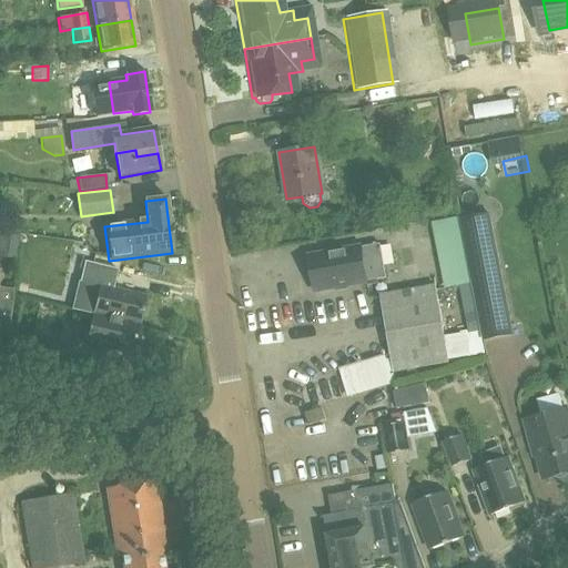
[(480,330),(483,340),(513,334),(489,214),(459,220),(480,330)]
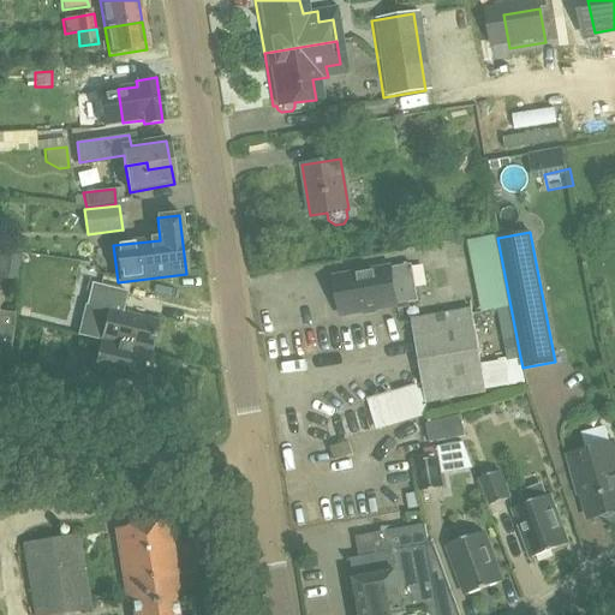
[(11,257),(0,255),(0,279),(9,280),(11,257)]
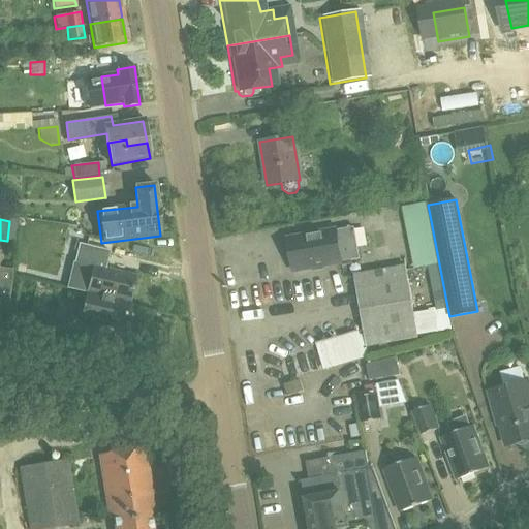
[(286,239),(292,273),(340,265),(340,263),(359,260),(352,228),(335,231),(334,230),(286,239)]
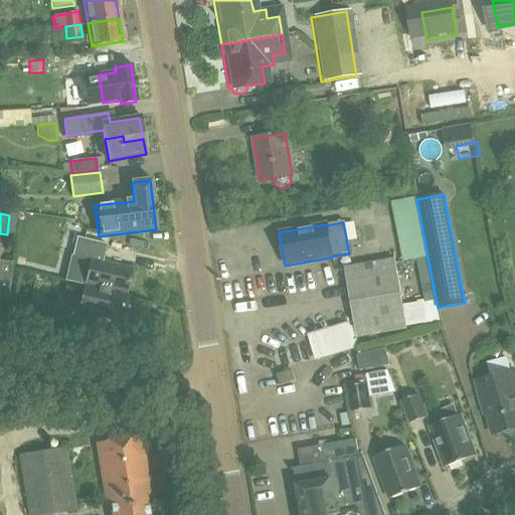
[(0,292),(9,294),(13,263),(0,261),(0,292)]
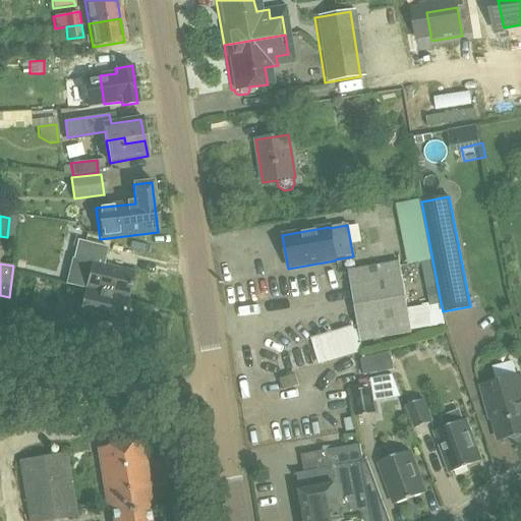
[(84,290),(126,299),(132,273),(91,264),(84,290)]
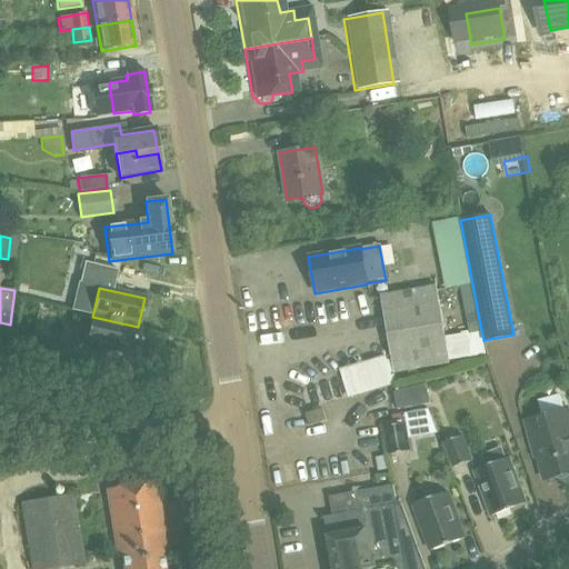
[(381,297),(393,372),(448,363),(448,361),(486,353),(483,340),(481,330),(443,337),(435,288),(381,297)]
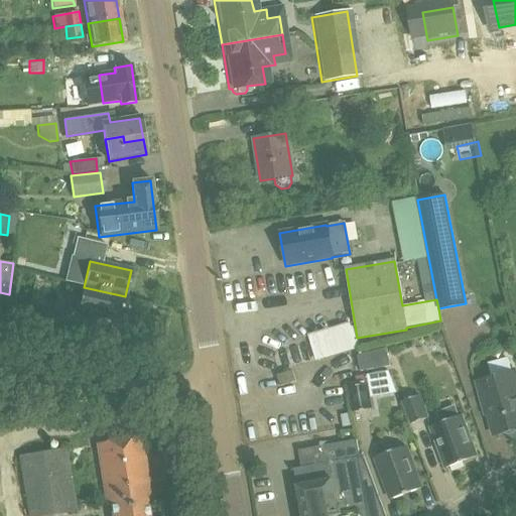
[(79,312),(119,321),(125,296),(84,287),(79,312)]
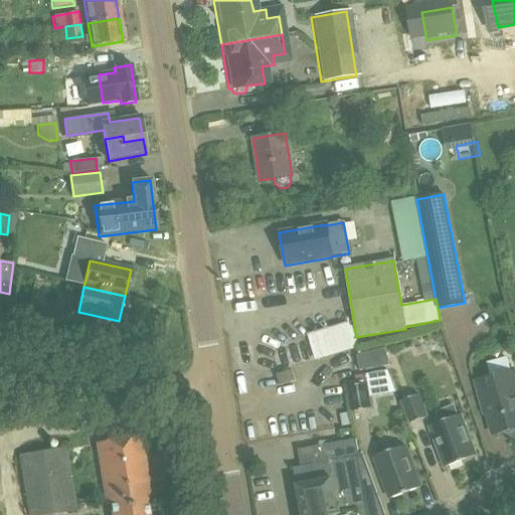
[(57,325),(84,331),(88,320),(60,313),(57,325)]
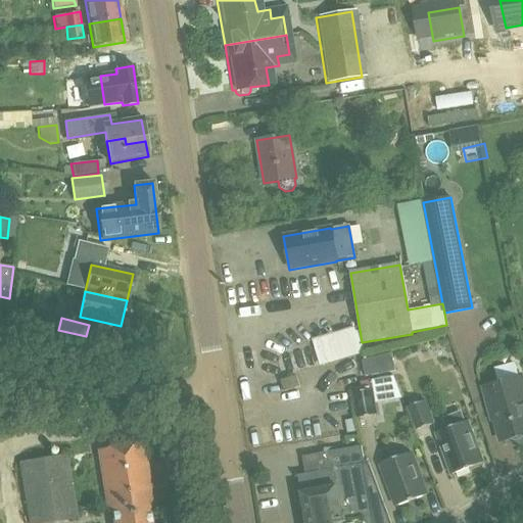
[(315,342),(321,365),(361,352),(354,330),(315,342)]
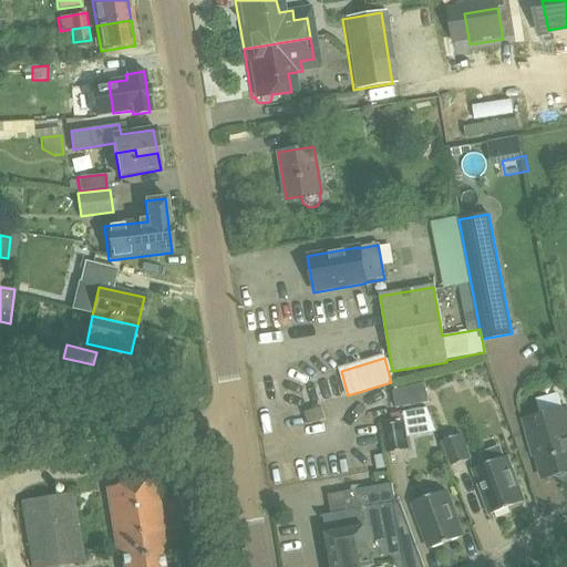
[(394,391),(398,408),(429,402),(425,383),(394,391)]
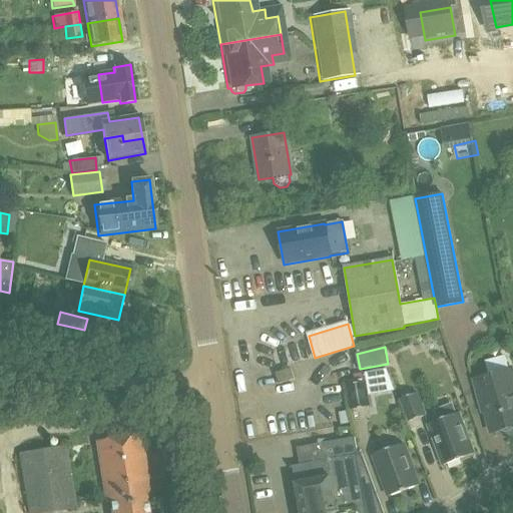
[(275,373),(278,384),(294,380),(291,369),(275,373)]
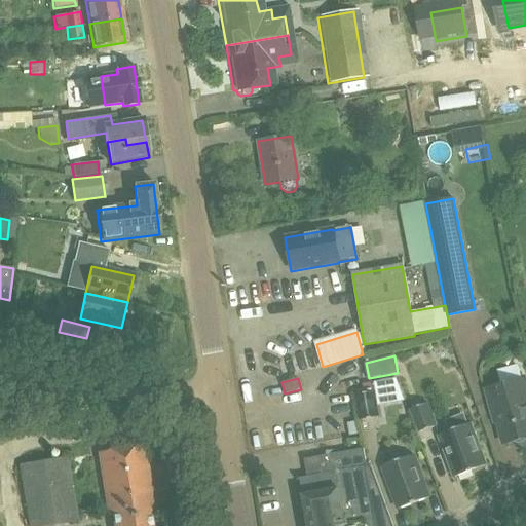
[(495,413),(503,444),(514,442),(518,443),(523,442),(525,438),(525,387),(524,379),(486,389),(492,414),(495,413)]
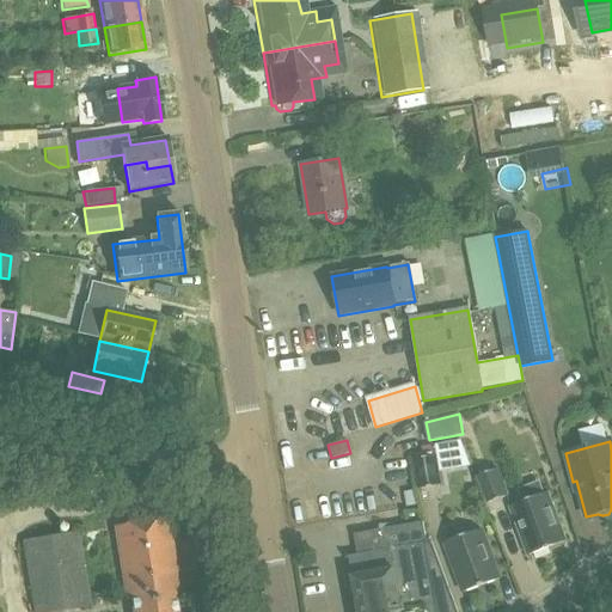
[(438,457),(412,460),(417,490),(442,485),(438,457)]
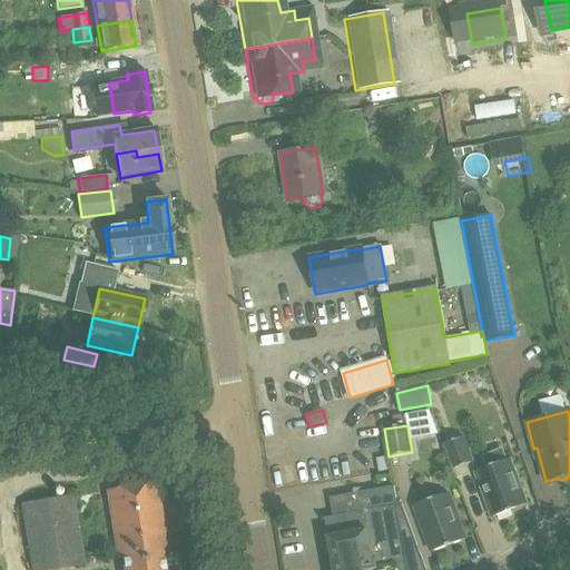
[(444,444),(453,470),(473,462),(463,436),(444,444)]
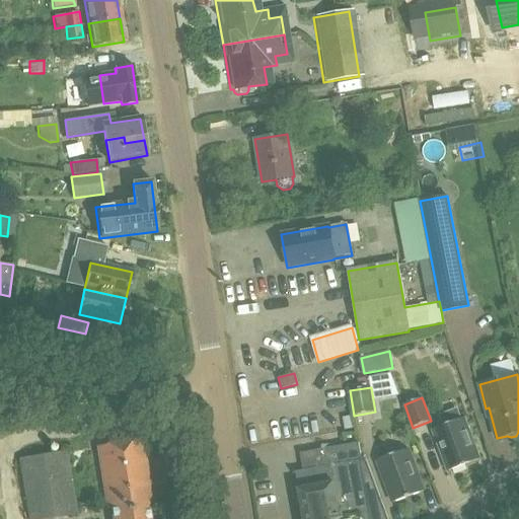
[(433,430),(448,470),(479,459),(463,418),(433,430)]
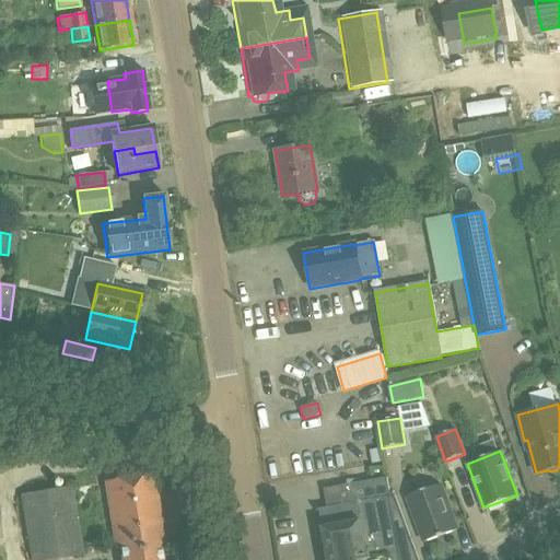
[(152,475),(151,475),(104,482),(114,547),(119,546),(121,559),(161,559),(160,548),(164,547),(152,475)]
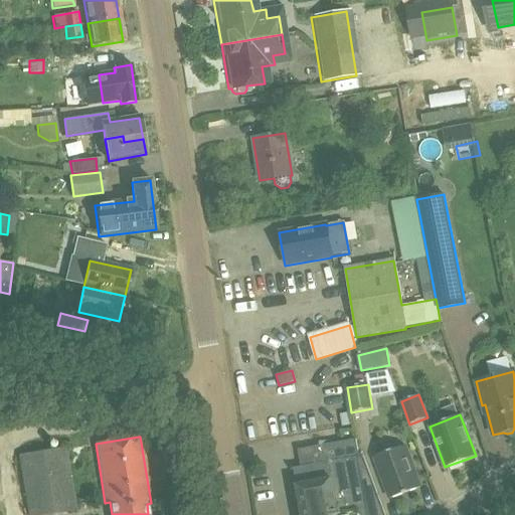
[(293,468),(300,506),(301,514),(385,514),(377,493),(363,456),(357,457),(355,441),(297,451),(299,467),(293,468)]
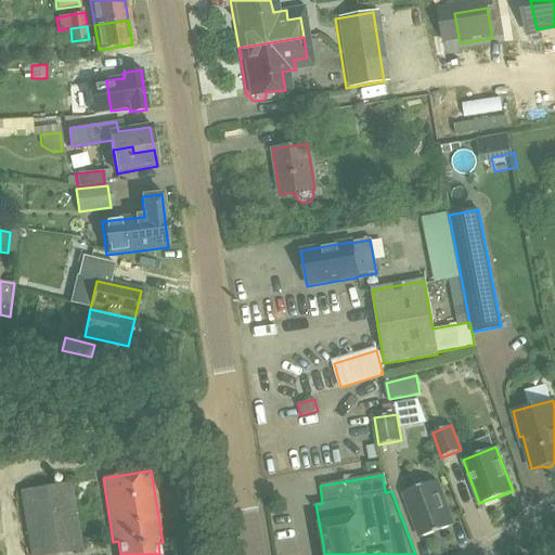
[(404,493),(421,538),(453,525),(438,481),(404,493)]
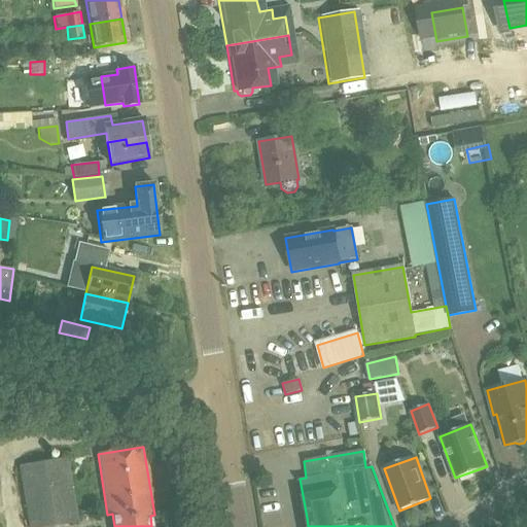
[(18,466),(28,526),(53,526),(79,523),(68,458),(18,466)]
